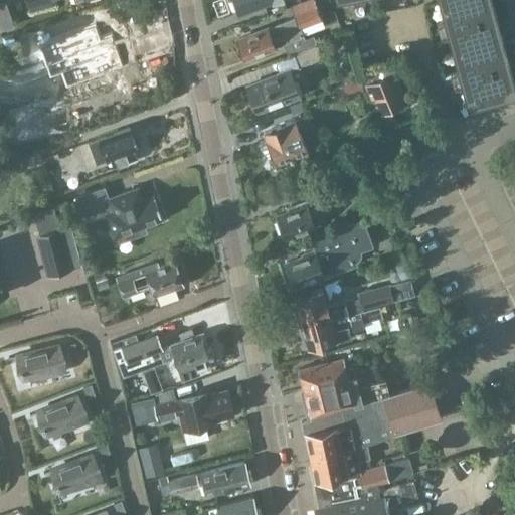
[(25,0),(30,13),(54,6),(52,0),(72,0),(74,2),(80,0),(25,0)]
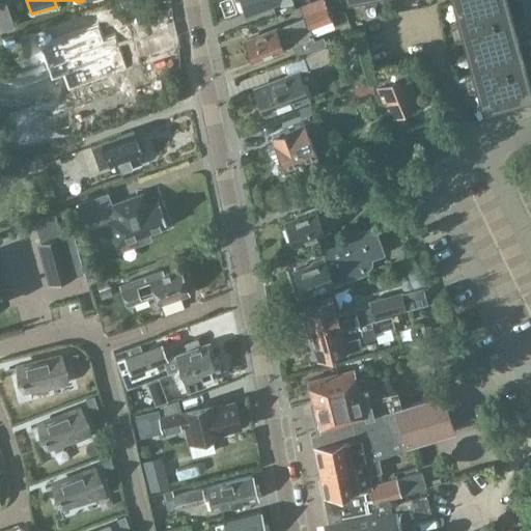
[(235,0),(240,9),(245,8),(246,11),(275,0),(235,0)]
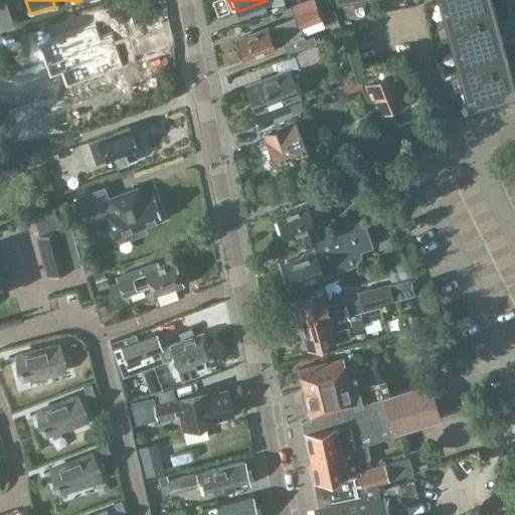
[(295,17),(237,39),(244,57),(282,43),(302,36),(299,28),(321,19),(313,0),(308,0),(291,7),(295,17)]
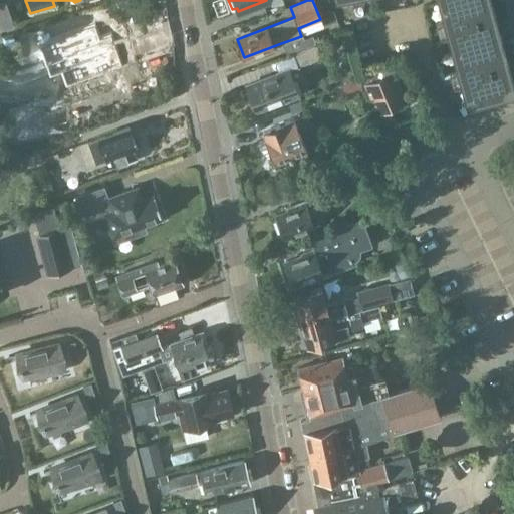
[(437,23),(438,29),(495,13),(491,0),(443,0),(449,20),(437,23)]
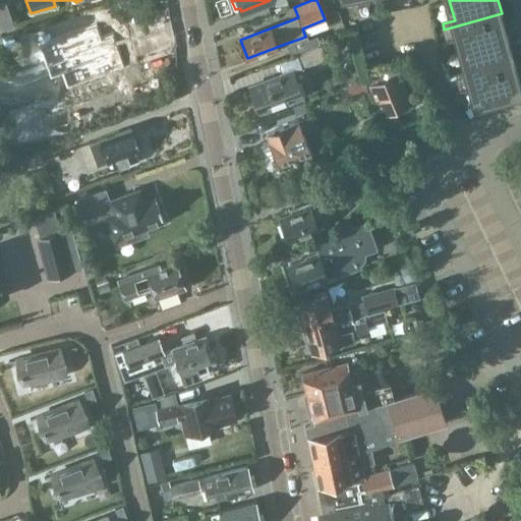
[(0,2),(0,31),(13,26),(5,1),(0,2)]
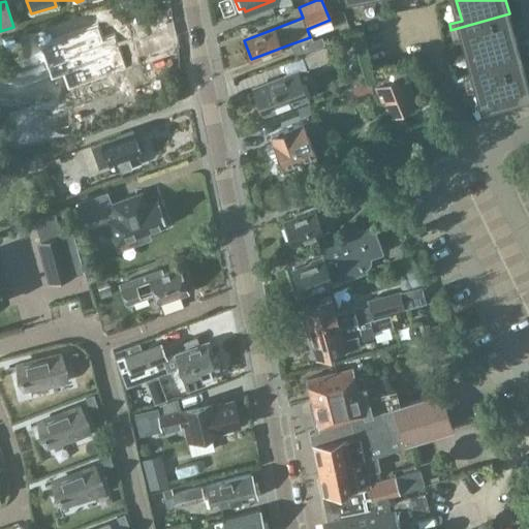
[(465,32),(470,51),(516,38),(509,13),(450,30),(453,35),(465,32)]
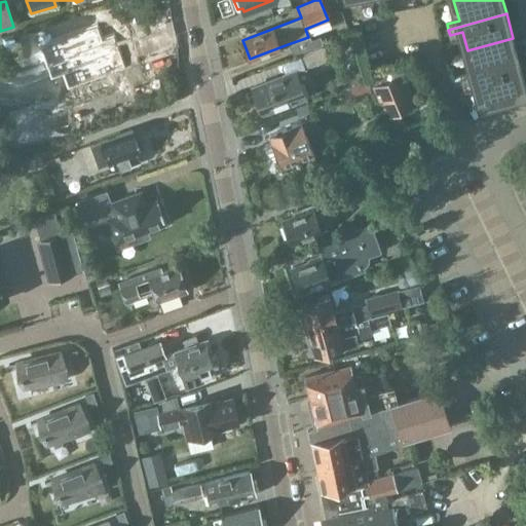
[(39,49),(35,51),(36,53),(40,51),(50,80),(46,82),(46,83),(62,78),(67,92),(125,71),(113,39),(102,43),(97,29),(39,49)]
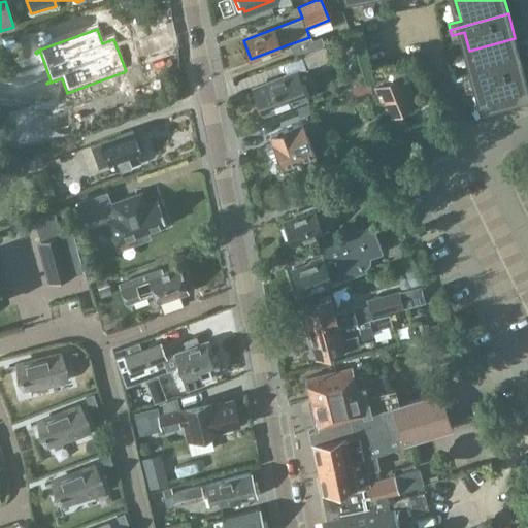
[(320,36),(310,40),(314,47),(323,44),(320,36)]
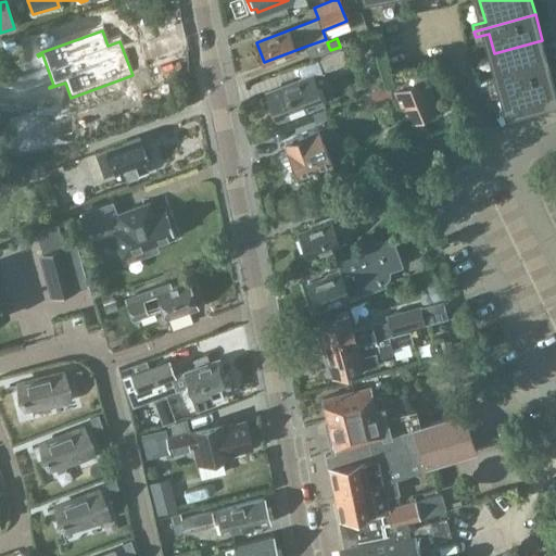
[(487,78),(488,84),(550,67),(542,40),(494,53),(501,74),(487,78)]
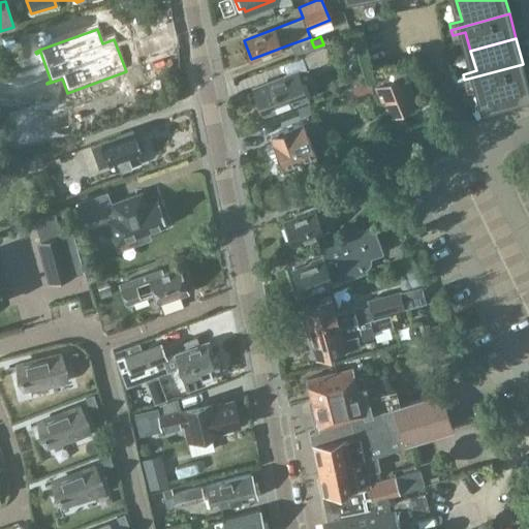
[(324,47),(302,55),(307,68),(321,63),(330,60),(324,47)]
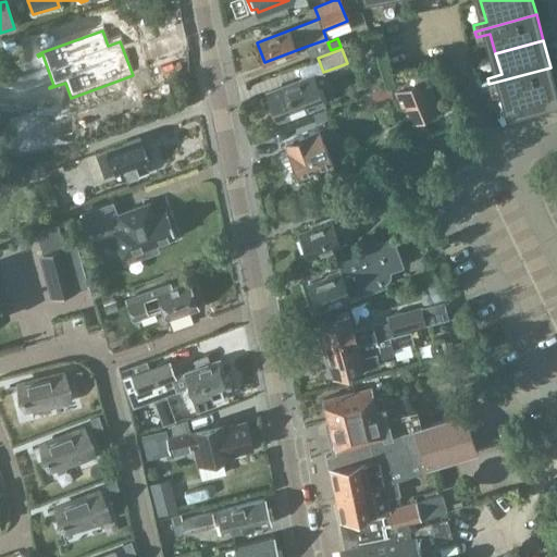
[(556,89),(551,67),(489,84),(491,90),(505,86),(510,108),(556,94),(556,89)]
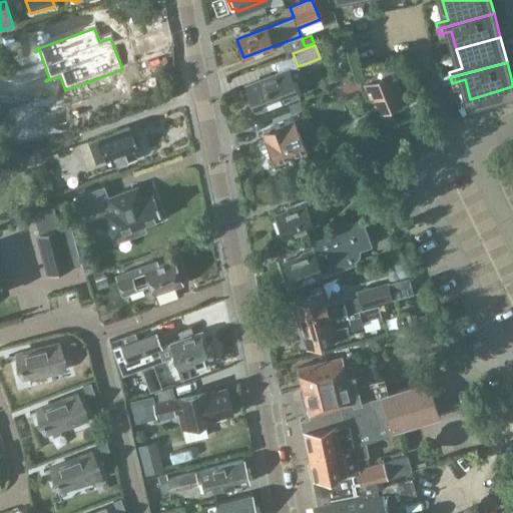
[(299,68),(246,87),(254,108),(289,95),(288,94),(294,93),(289,81),(302,77),(299,68)]
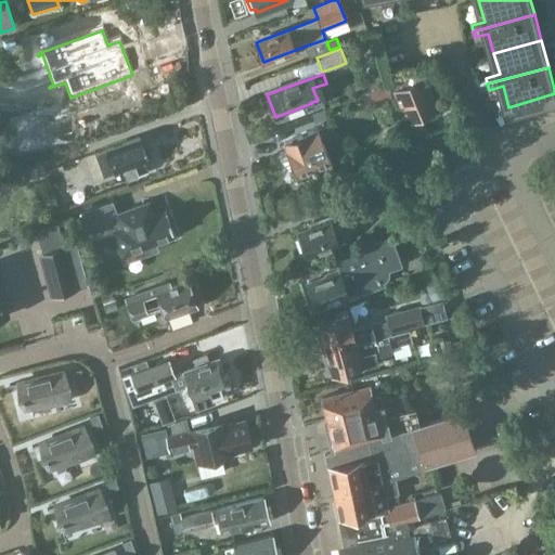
[(435,78),(424,82),(427,92),(438,88),(435,78)]
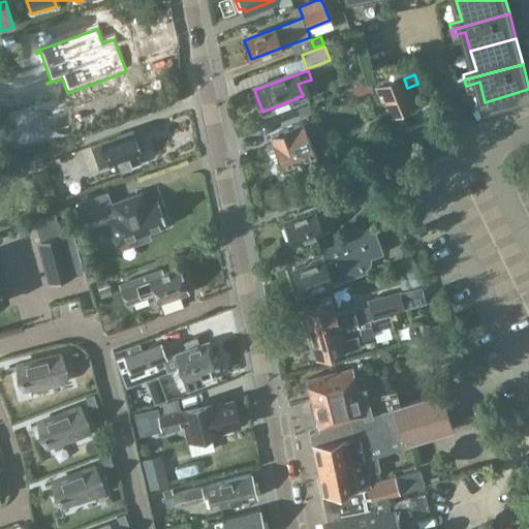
[(375,88),(387,118),(415,106),(407,88),(404,79),(403,76),(375,88)]
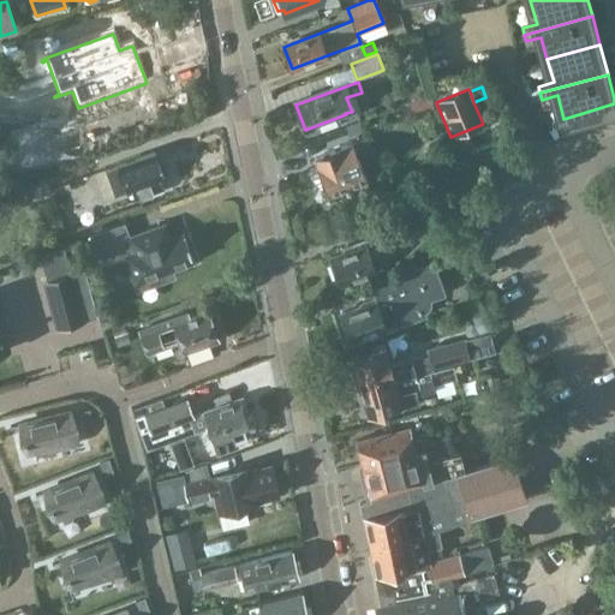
[(352,142),(315,157),(318,167),(316,168),(327,193),(347,185),(353,198),(372,191),(368,178),(366,177),(362,166),(375,160),(365,137),(352,142)]
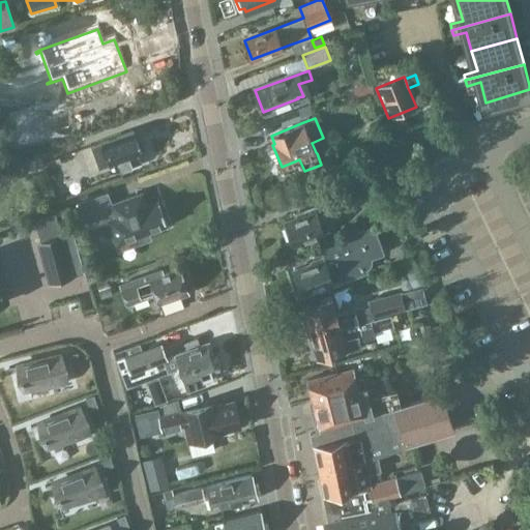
[(98,170),(113,165),(116,164),(118,170),(141,163),(138,153),(141,152),(134,133),(90,148),(98,170)]
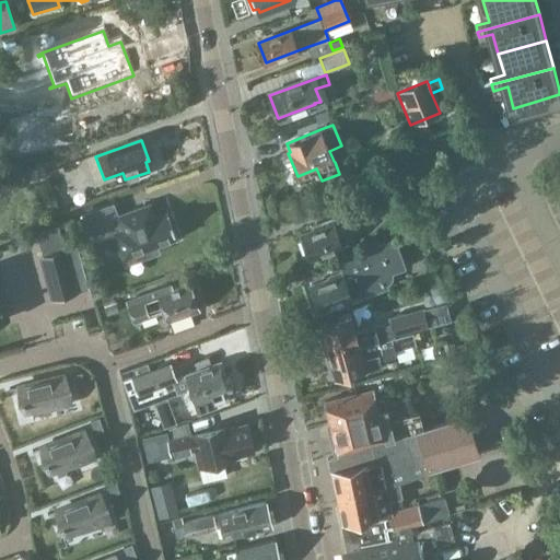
[(423,143),(411,148),(416,159),(428,154),(423,143)]
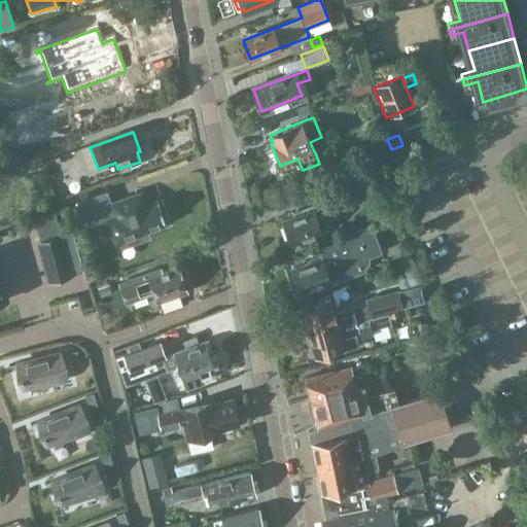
[(285,220),(285,219),(283,219),(285,225),(283,226),(287,239),(290,238),(292,243),(294,243),(293,241),(309,236),(310,238),(323,233),(319,221),(337,214),(335,208),(355,200),(346,177),(325,185),(329,198),(297,211),(300,215),(285,220)]
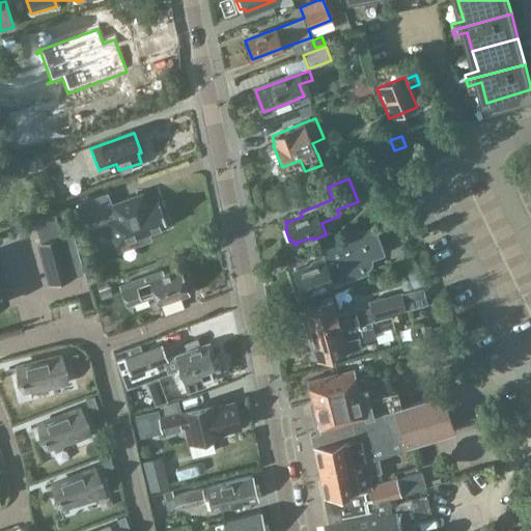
[(168,226),(159,201),(146,206),(142,194),(107,206),(103,195),(78,204),(88,230),(108,223),(116,245),(168,226)]
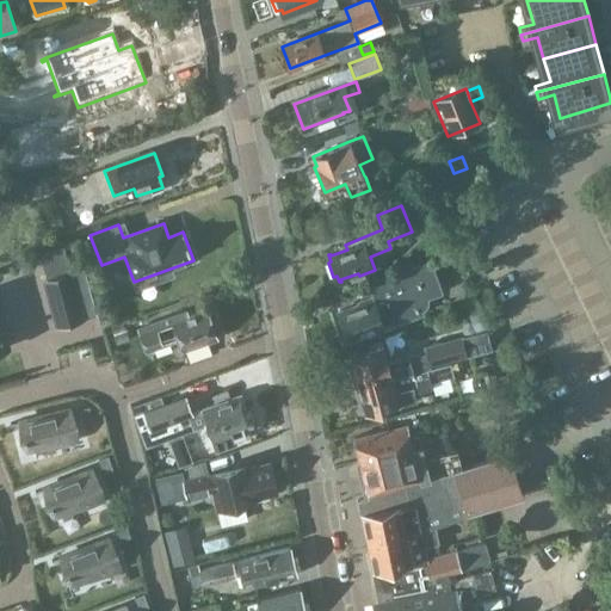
[(35,228),(22,232),(25,244),(38,240),(35,228)]
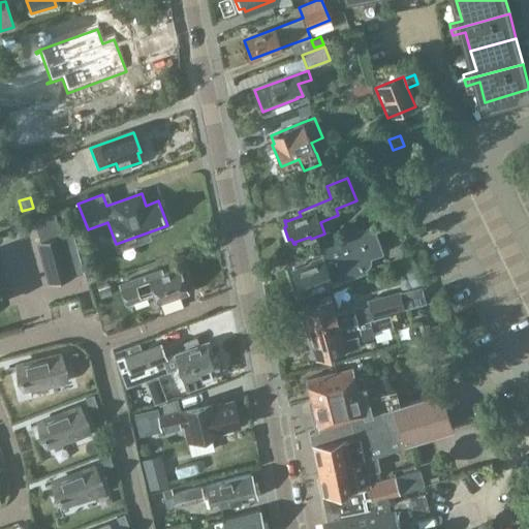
[(372,224),(337,237),(316,245),(321,256),(314,259),(315,262),(297,270),(297,268),(294,269),(297,275),(293,276),(298,286),(301,285),(303,292),(305,291),(304,290),(318,285),(319,288),(365,271),(364,269),(367,268),(369,266),(370,262),(370,259),(369,257),(383,252),(372,224)]
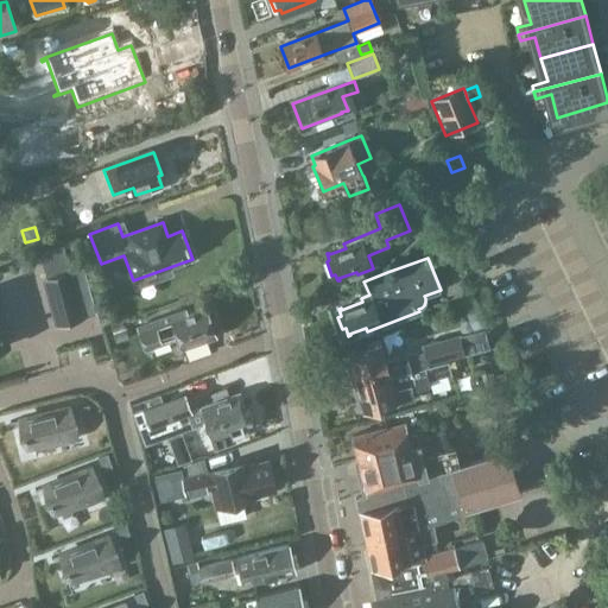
[(69,272),(46,278),(58,324),(82,318),(69,272)]
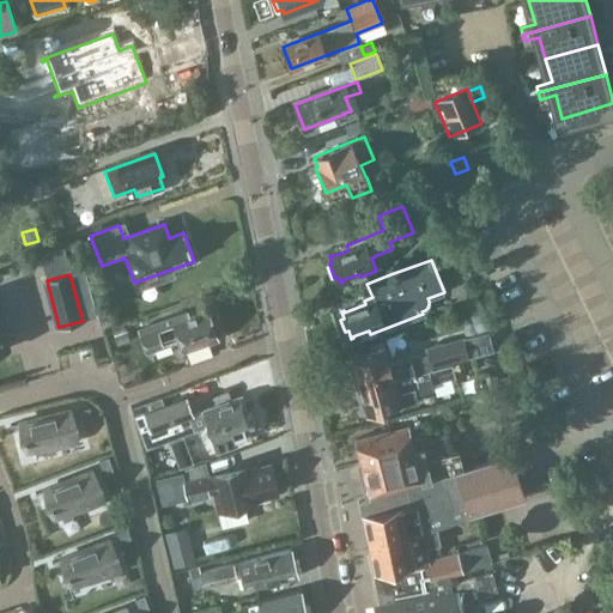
[(107,274),(95,279),(101,295),(113,290),(107,274)]
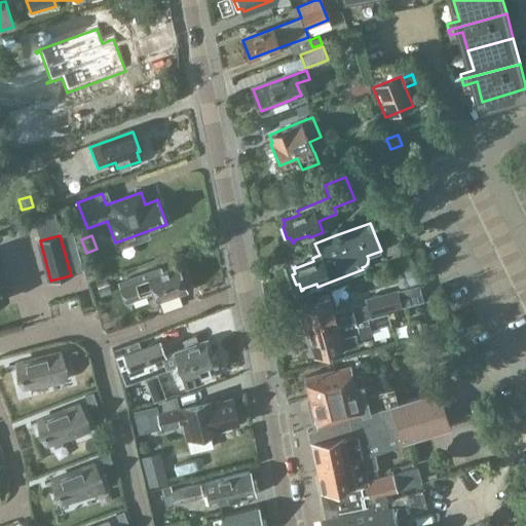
[(87,258),(99,279),(106,276),(97,258),(99,257),(98,254),(87,258)]
